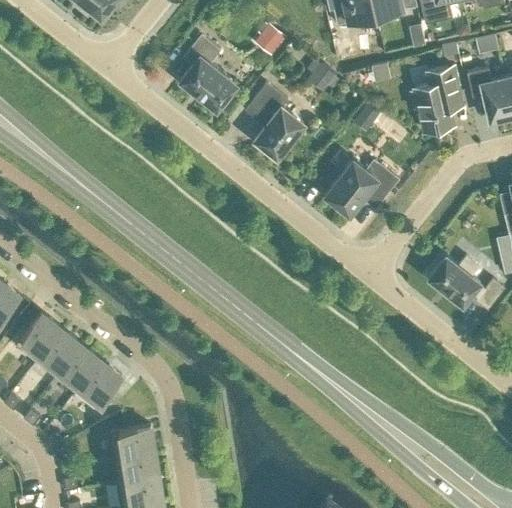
[(75,0),(75,1),(87,9),(88,8),(100,17),(109,7),(112,9),(119,0),(75,0)]
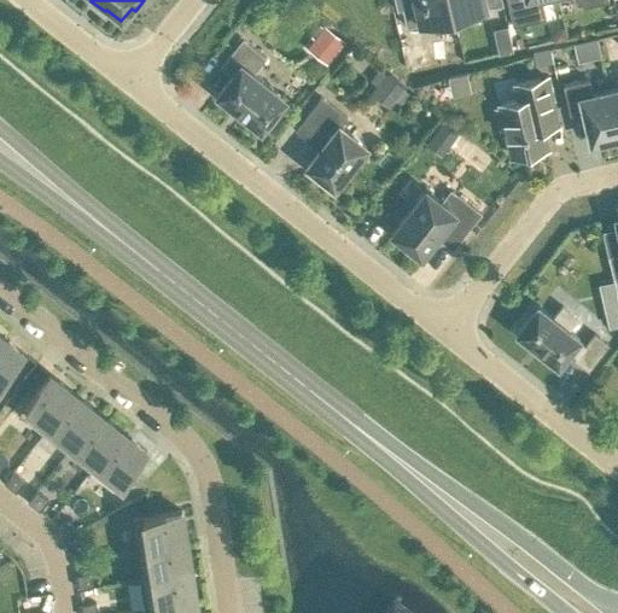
[(453,18),(448,0),(394,0),(397,12),(402,11),(407,29),(453,18)]
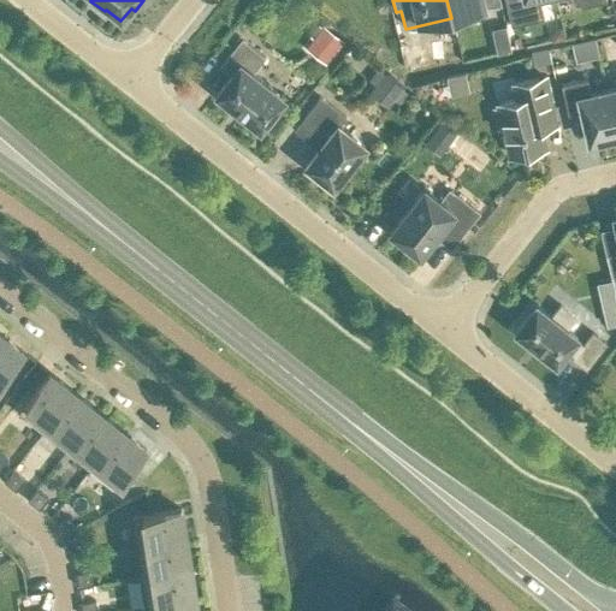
[(446,0),(451,18),(501,7),(498,0),(446,0)]
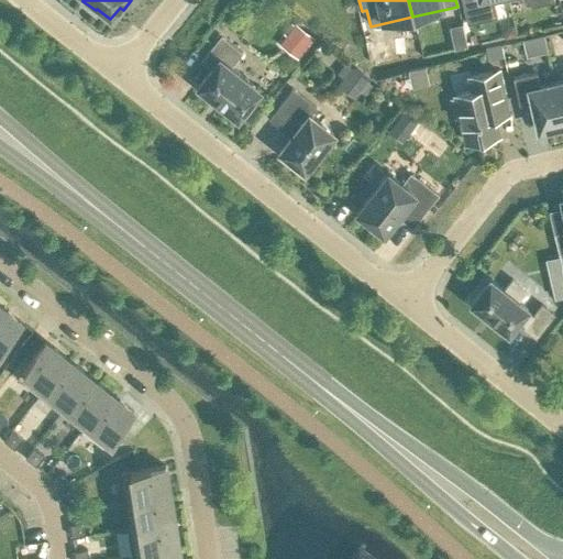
[(508,1),(507,0),(460,0),(466,26),(497,19),(494,4),(508,1)]
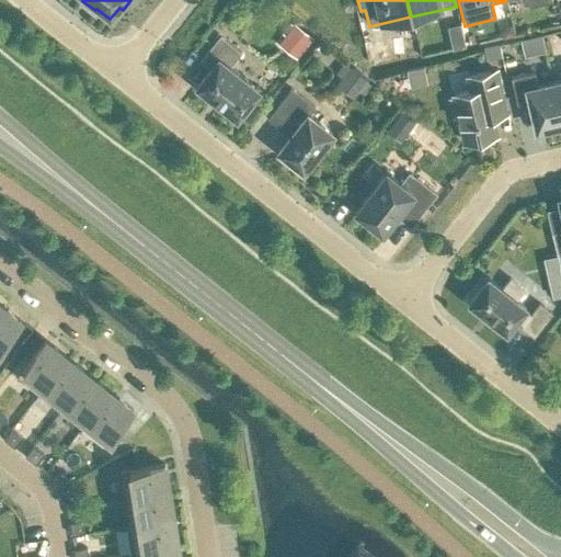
[(505,0),(506,1),(512,0),(521,0),(522,1),(529,9),(552,3),(550,0),(505,0)]
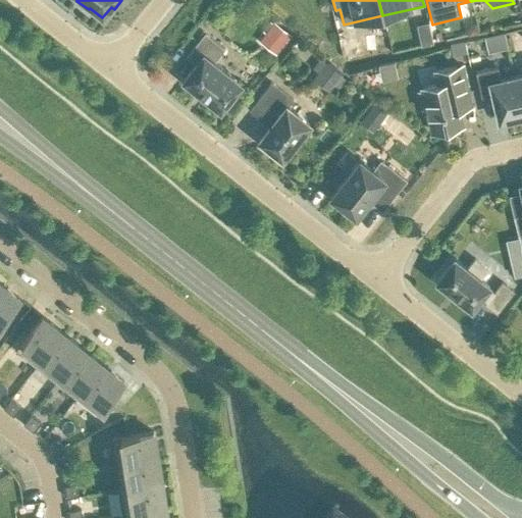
[(273,23),(262,39),(279,52),(291,37),(273,23)]
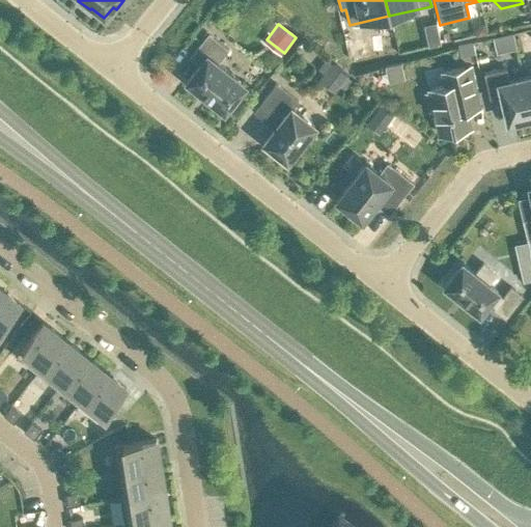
[(225,112),(224,112),(225,111),(229,114),(241,100),(236,96),(245,87),(217,65),(228,52),(207,35),(192,55),(202,63),(187,82),(186,83),(187,84),(223,112),(222,112),(224,113),(225,112)]
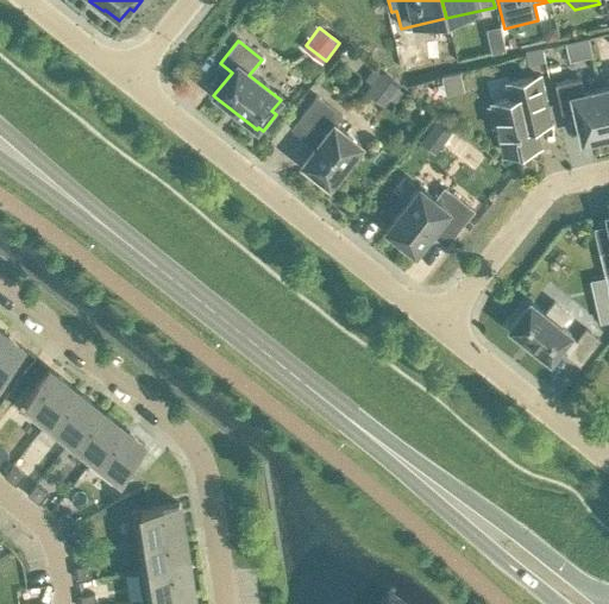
[(406,68),(420,64),(418,51),(402,55),(406,68)]
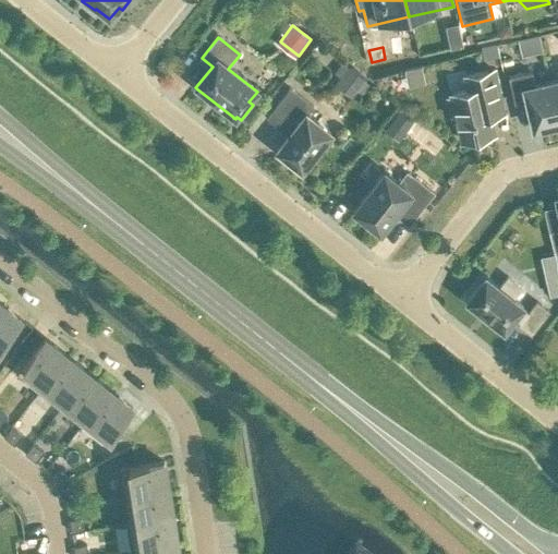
[(498,59),(496,48),(481,52),(483,63),(498,59)]
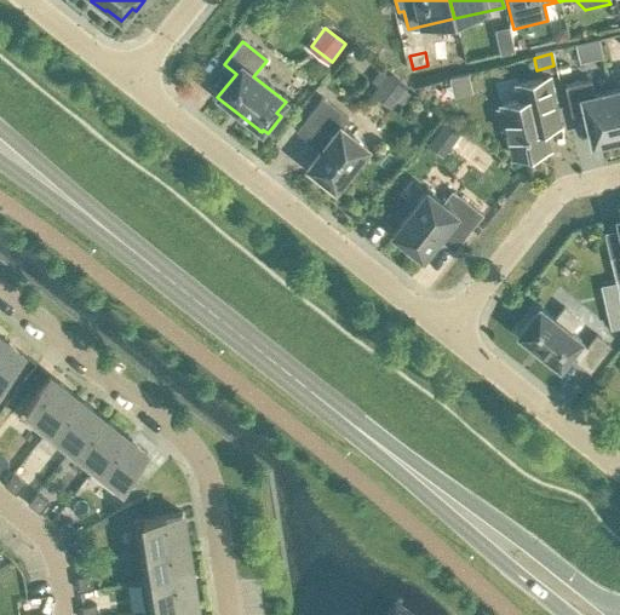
[(375,90),(395,104),(407,91),(388,75),(375,90)]
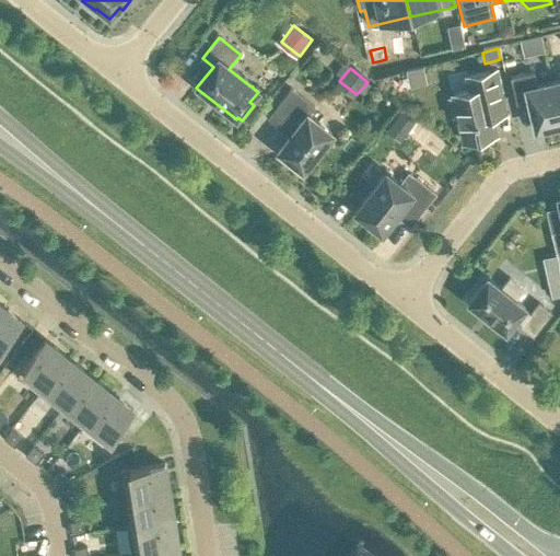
[(426,85),(422,69),(405,72),(409,90),(426,85)]
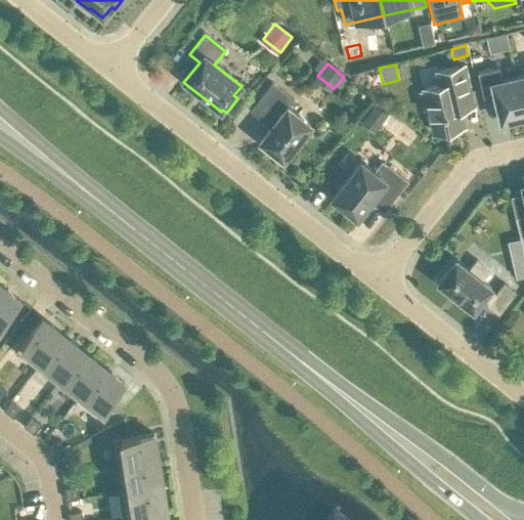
[(424,90),(424,92),(420,93),(424,111),(428,110),(434,134),(445,132),(447,138),(462,134),(461,128),(463,128),(459,112),(472,109),(463,68),(436,74),(439,87),(424,90)]
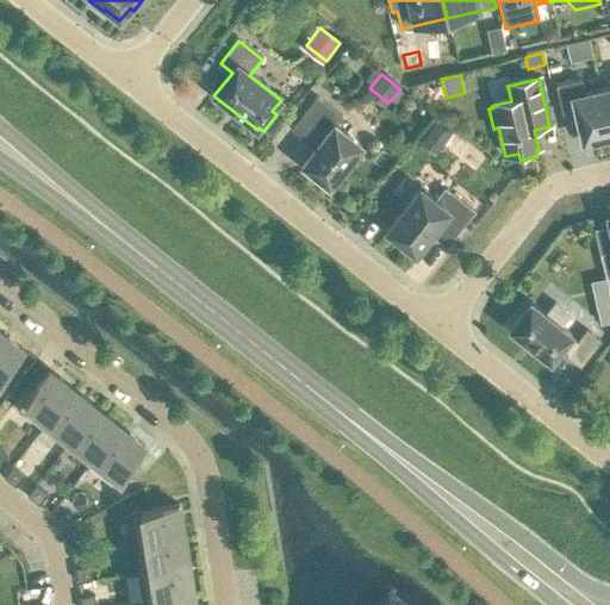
[(609,136),(609,132),(601,92),(584,95),(580,80),(555,86),(562,116),(576,113),(583,143),(589,141),(590,144),(607,141),(605,137),(609,136)]
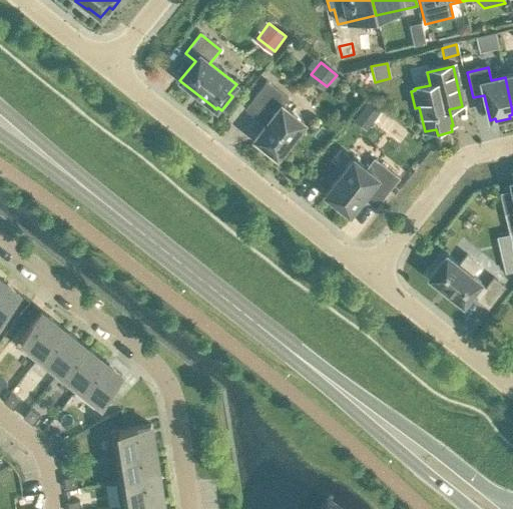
[(247,106),(264,119),(264,123),(266,124),(254,139),(278,157),(286,147),(289,149),(299,136),(296,134),(304,123),(282,106),(288,99),(266,82),(247,106)]
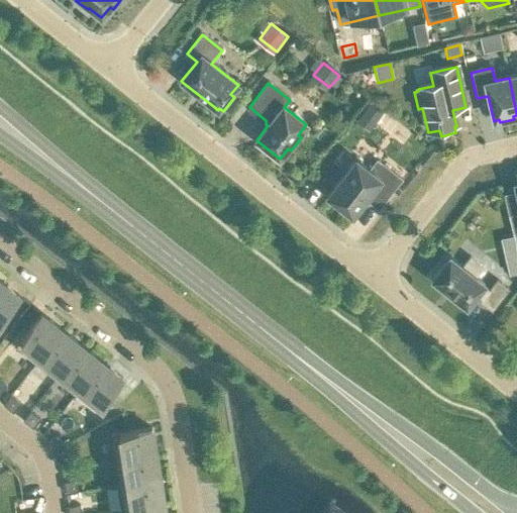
[(364,114),(375,124),(383,114),(372,104),(364,114)]
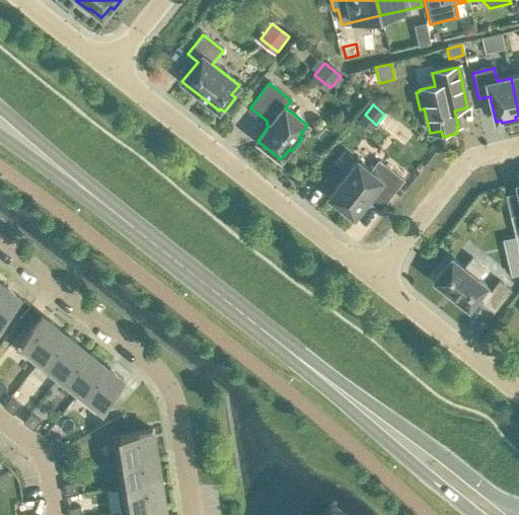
[(338,211),(351,221),(374,192),(386,202),(402,181),(378,162),(371,171),(357,160),(328,197),(341,207),(338,211)]
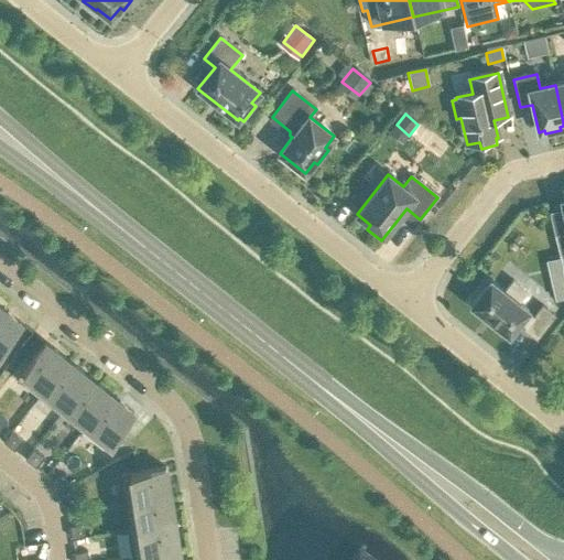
[(563,269),(563,201),(562,202),(563,208),(563,234),(554,236),(560,258),(562,270),(563,269)]
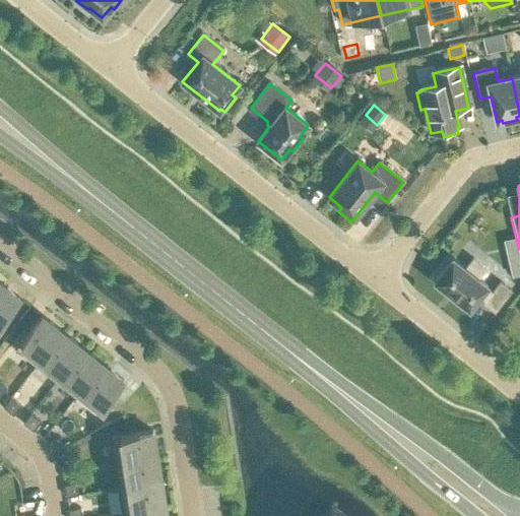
[(516,238),(503,241),(512,278),(519,275),(519,255),(518,249),(516,238)]
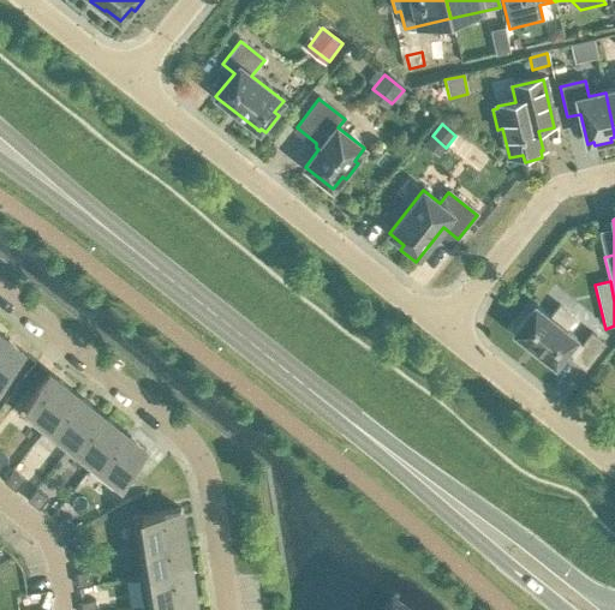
[(571,360),(585,371),(604,345),(591,335),(581,347),(574,341),(575,339),(565,330),(574,320),(559,308),(550,318),(535,306),(515,332),(514,333),(515,334),(554,364),(553,364),(555,365),(556,364),(565,352),(573,358),(571,360)]
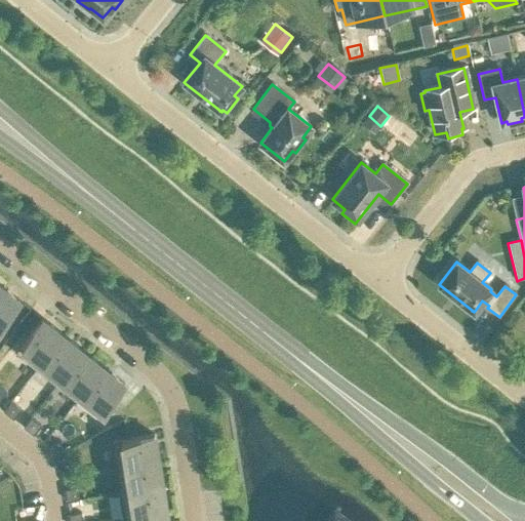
[(0,287),(0,327),(19,303),(0,287)]
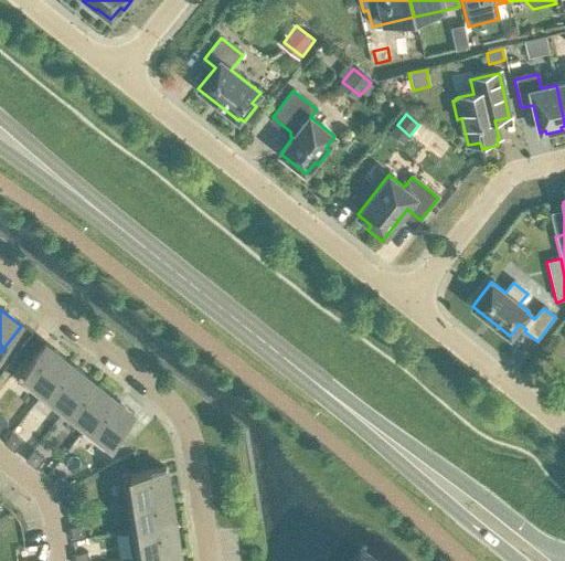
[(17,381),(39,399),(67,362),(45,345),(17,381)]
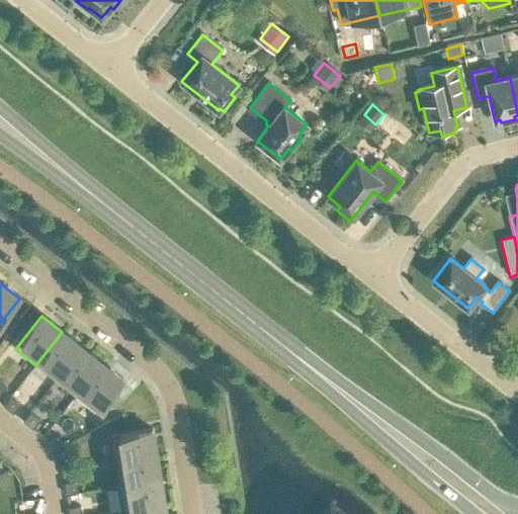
[(35,365),(56,381),(82,348),(62,332),(35,365)]
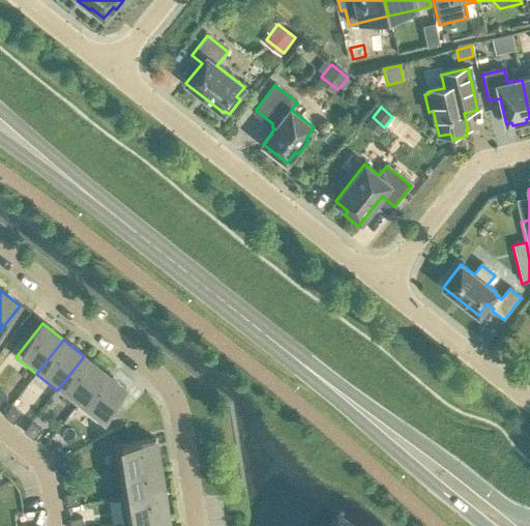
[(57,390),(78,407),(105,373),(84,356),(57,390)]
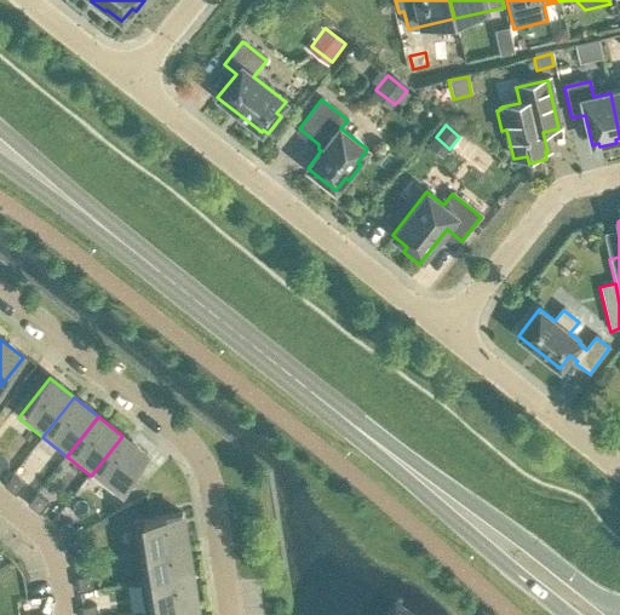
[(122,436),(91,476),(115,495),(147,455),(122,436)]
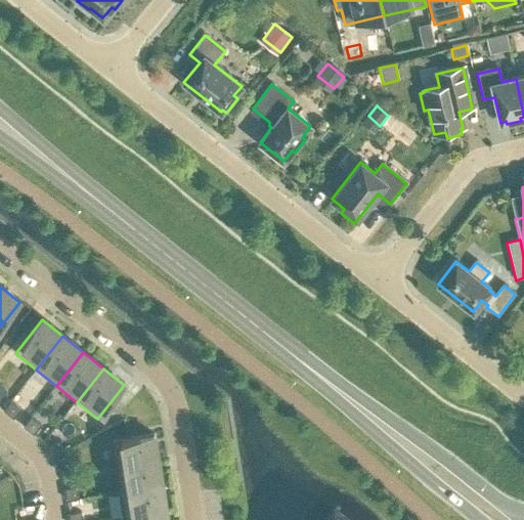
[(3,412),(12,420),(20,410),(10,402),(3,412)]
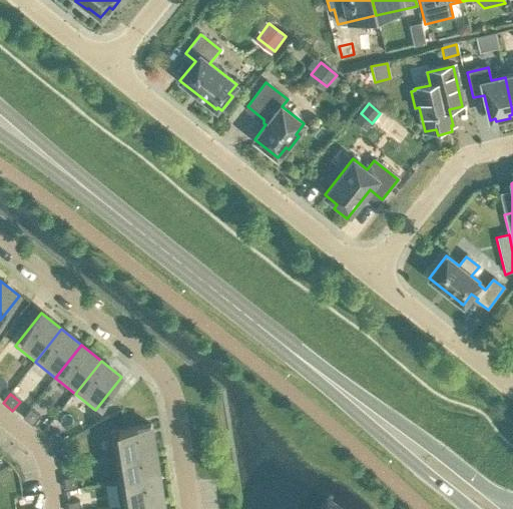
[(22,419),(32,426),(39,417),(30,410),(22,419)]
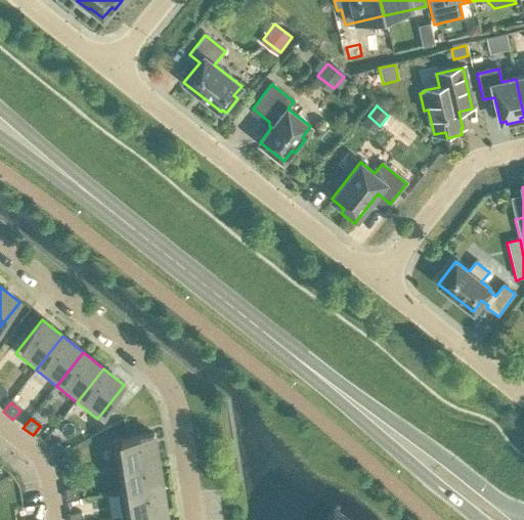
[(111,442),(115,468),(158,462),(154,435),(111,442)]
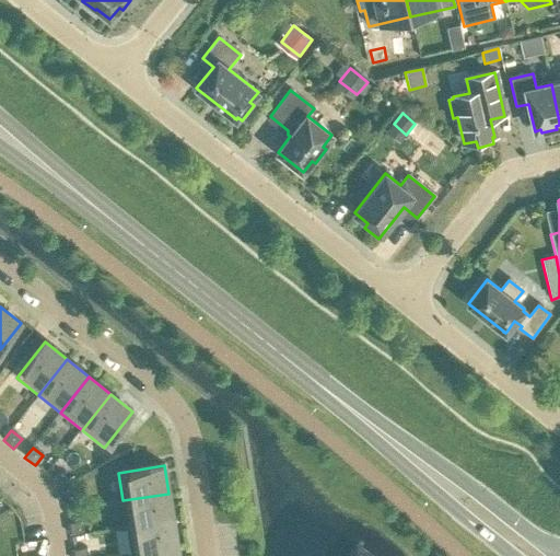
[(51,479),(58,491),(69,485),(62,473),(51,479)]
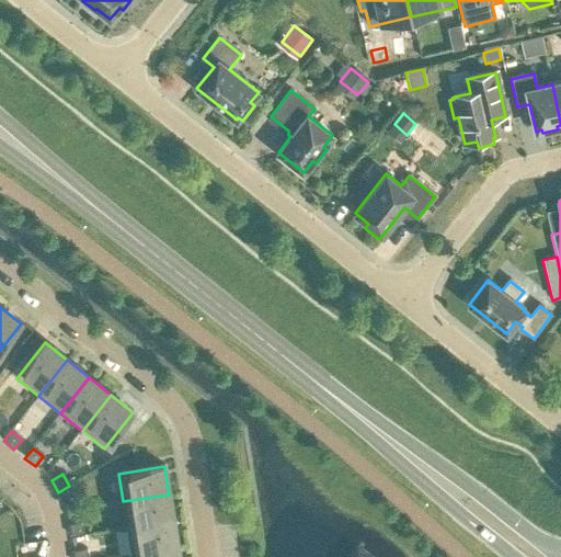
[(69,486),(58,492),(65,503),(76,498),(69,486)]
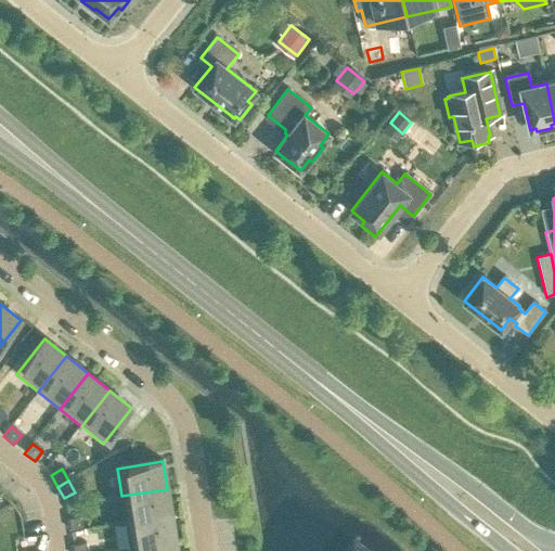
[(121,496),(126,523),(171,516),(167,489),(121,496)]
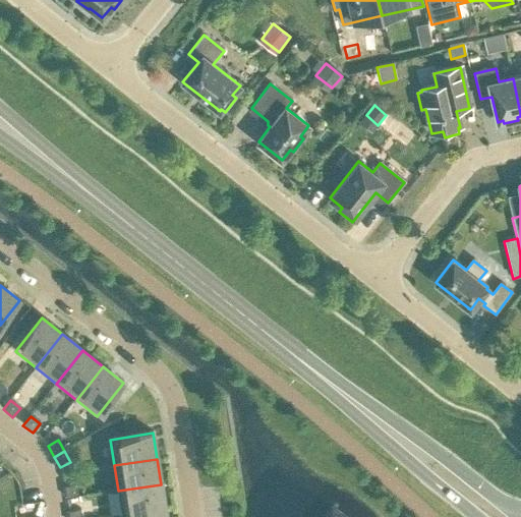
[(64,486),(66,500),(78,498),(76,484),(64,486)]
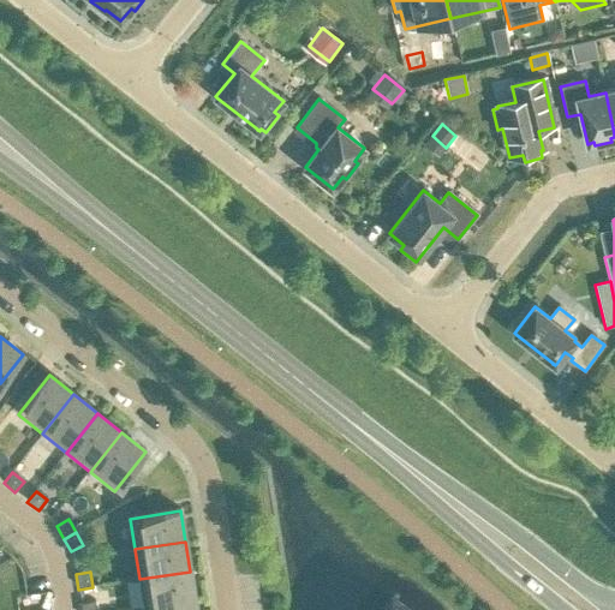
[(139,579),(144,609),(195,600),(190,572),(139,579)]
